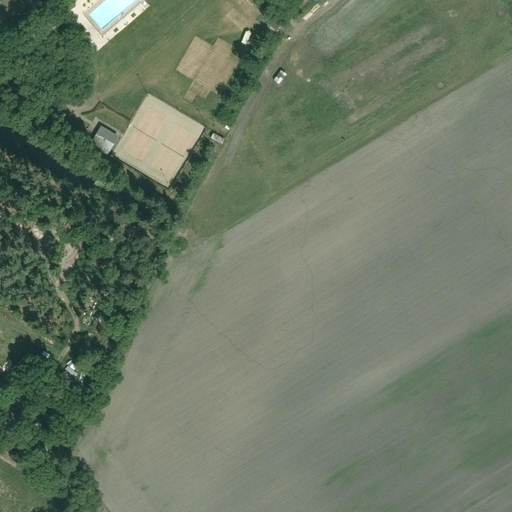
[(63,10),(71,3),(68,0),(67,1),(65,0),(63,0),(58,4),(63,10)]
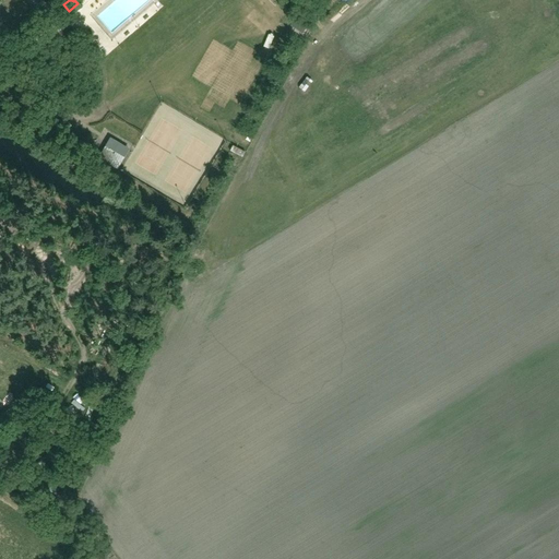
[(301,34),(306,27),(295,20),(290,26),(301,34)]
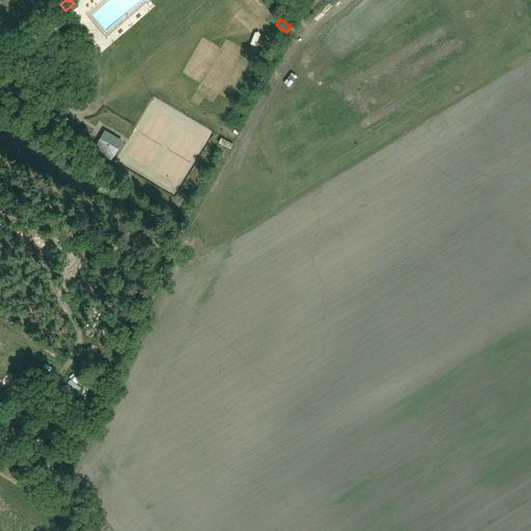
[(100,139),(93,150),(111,161),(118,150),(100,139)]
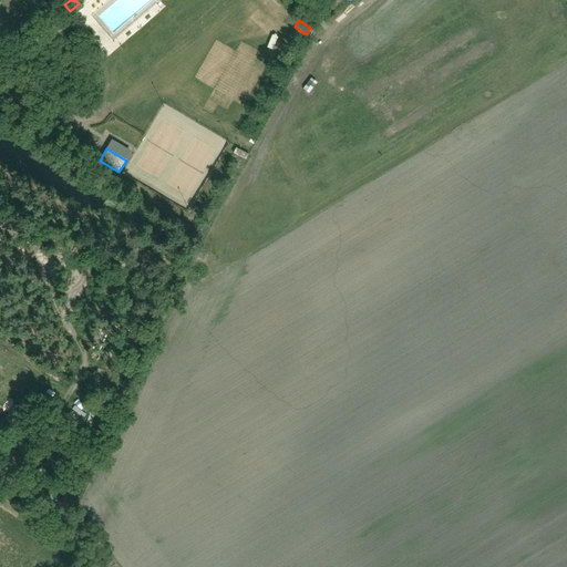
[(60,447),(69,440),(64,436),(65,434),(57,426),(48,436),(60,447)]
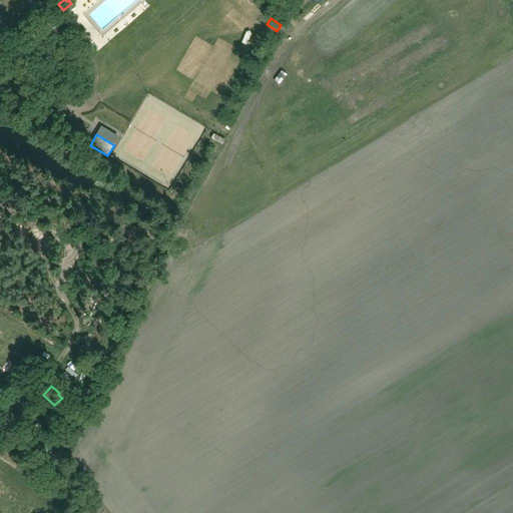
[(63,419),(70,416),(64,402),(57,406),(63,419)]
